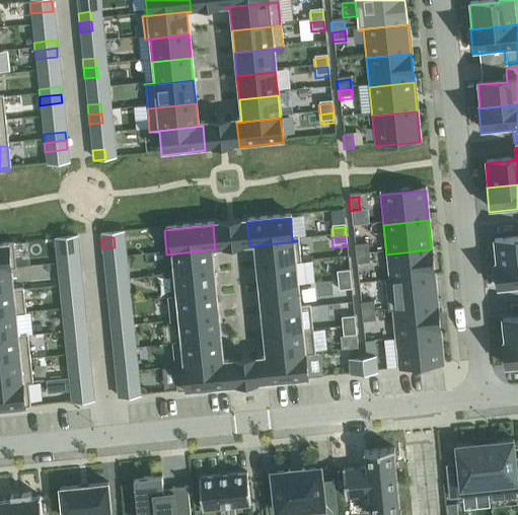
[(517,239),(494,242),(496,266),(495,266),(495,267),(517,264),(517,239)]
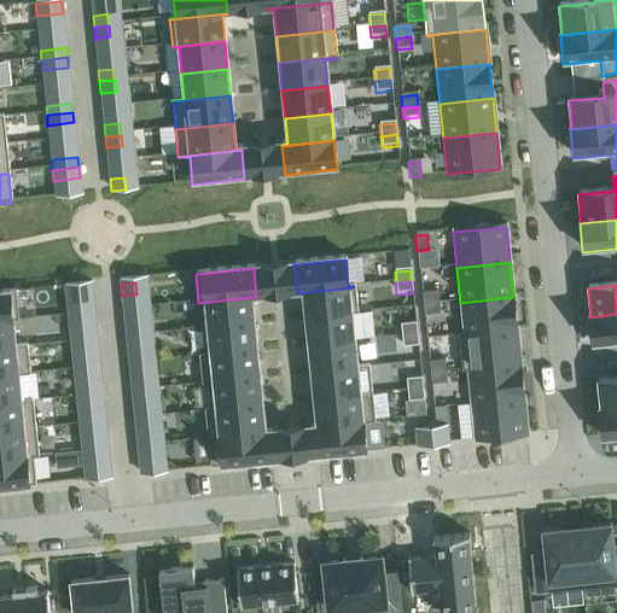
[(91,287),(75,289),(76,301),(92,299),(91,287)]
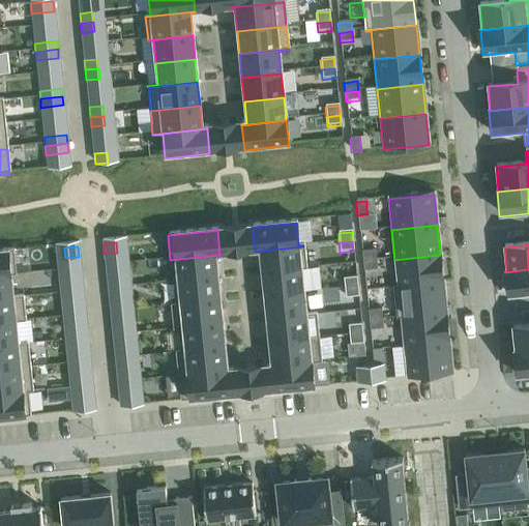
[(303,246),(255,252),(255,253),(260,252),(262,274),(306,270),(303,246)]
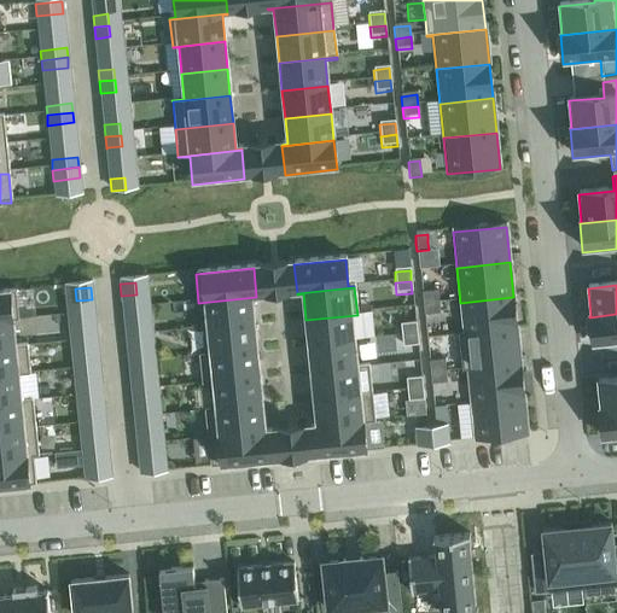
[(15,293),(0,295),(0,323),(18,321),(15,293)]
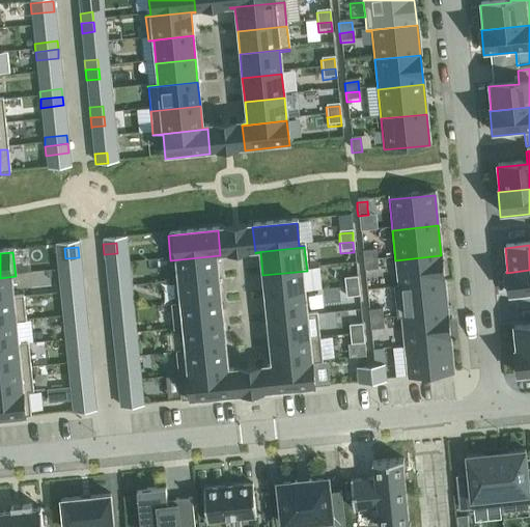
[(375,252),(362,253),(363,264),(377,261),(375,252)]
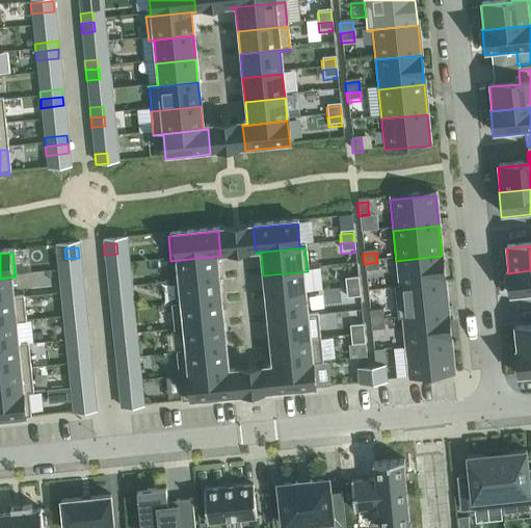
[(220,256),(170,261),(174,285),(218,280),(216,258),(220,257),(220,256)]
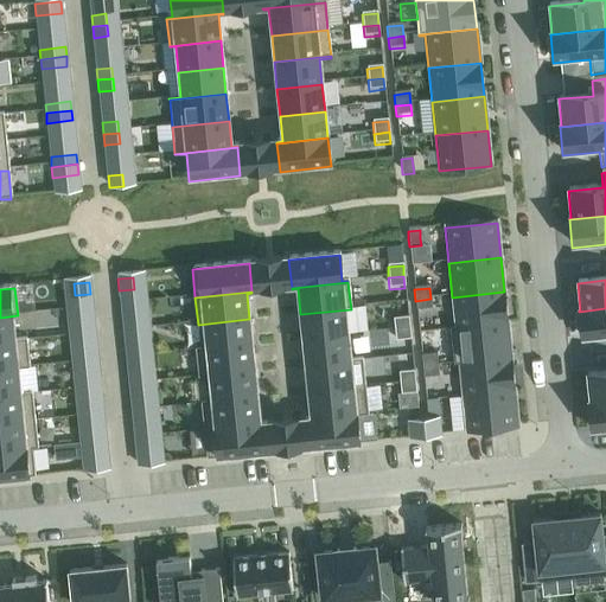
[(455,330),(450,331),(450,332),(508,326),(504,292),(452,298),(455,330)]
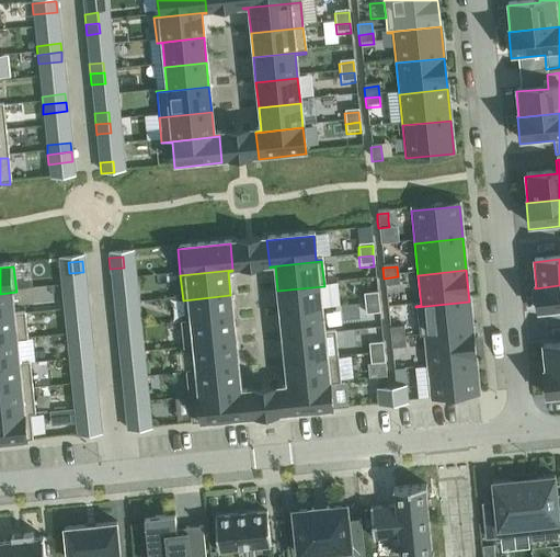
[(398,276),(384,279),(385,288),(399,287),(398,276)]
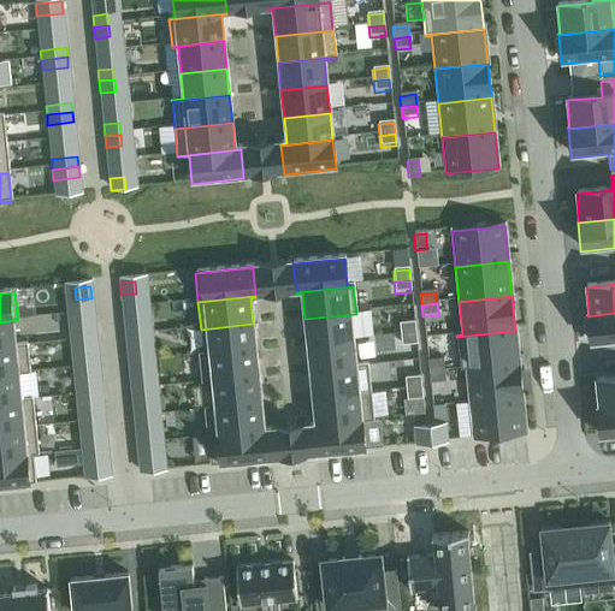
[(614,313),(587,316),(590,345),(614,342),(614,313)]
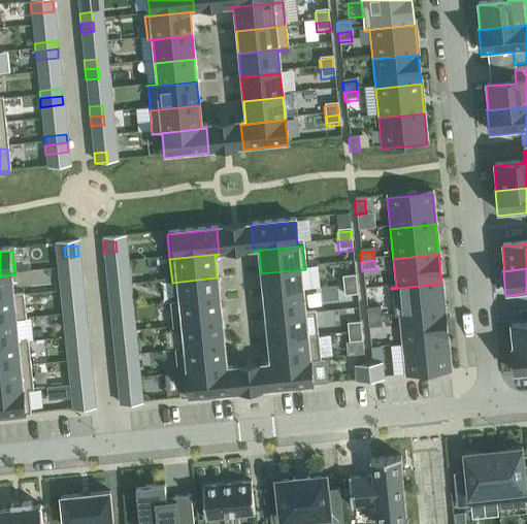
[(305,269),(261,273),(263,297),(302,293),(300,270),(305,270),(305,269)]
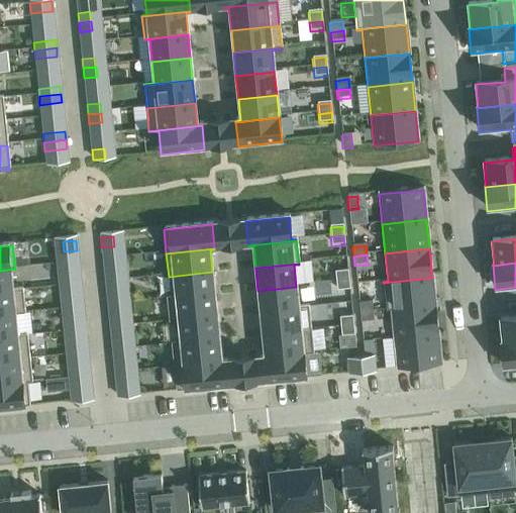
[(15,269),(0,271),(0,294),(22,292),(22,290),(12,291),(10,271),(15,270),(15,269)]
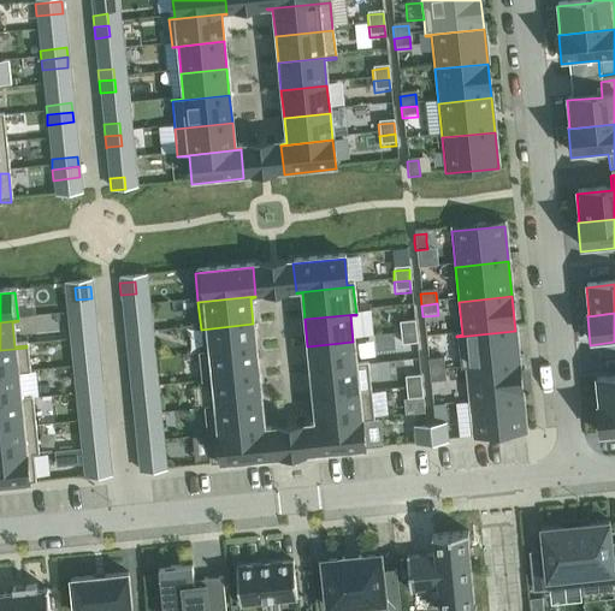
[(203,355),(197,356),(197,357),(255,351),(255,350),(253,324),(201,330),(203,355)]
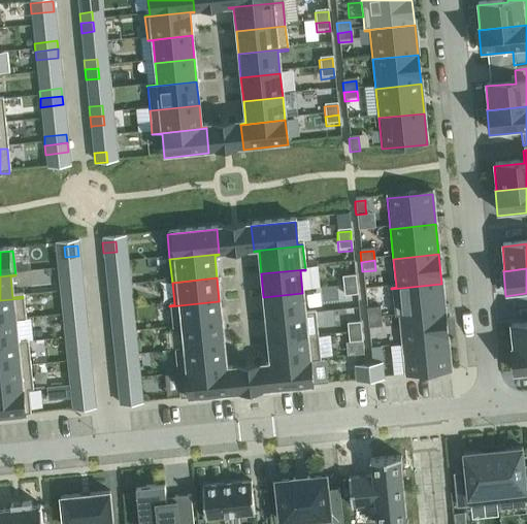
[(355,277),(341,279),(342,289),(356,287),(355,277)]
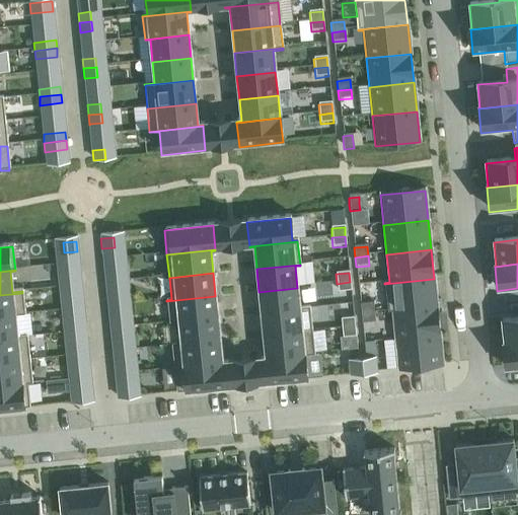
[(105,275),(104,275),(105,284),(119,283),(118,274),(105,275)]
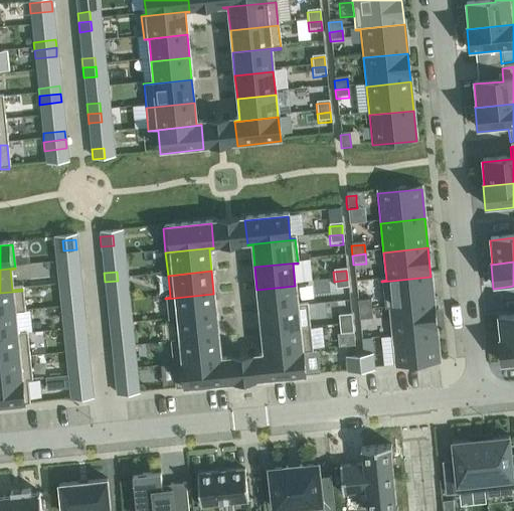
[(78,275),(66,277),(67,286),(80,285),(79,275),(78,275)]
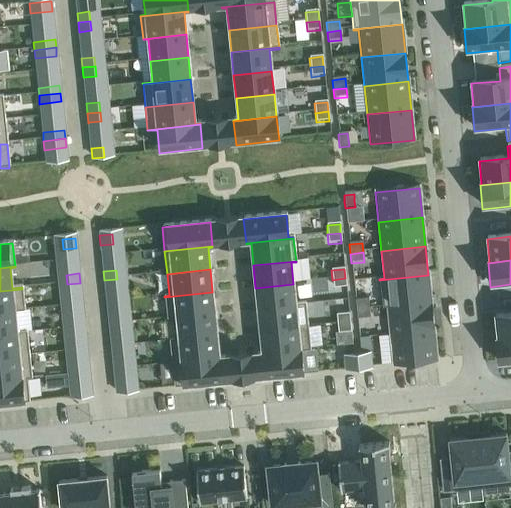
[(428,275),(379,280),(382,308),(431,303),(428,275)]
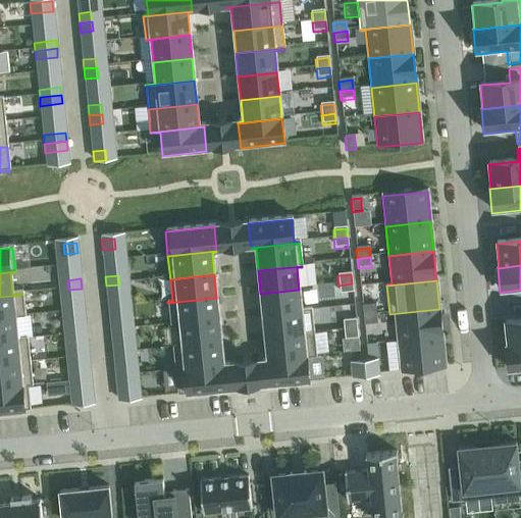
[(352,283),(339,286),(340,295),(353,294),(352,283)]
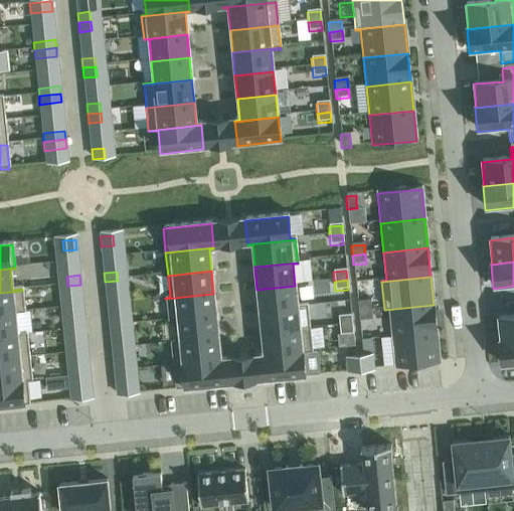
[(118,281),(105,282),(106,292),(107,292),(119,291),(118,281)]
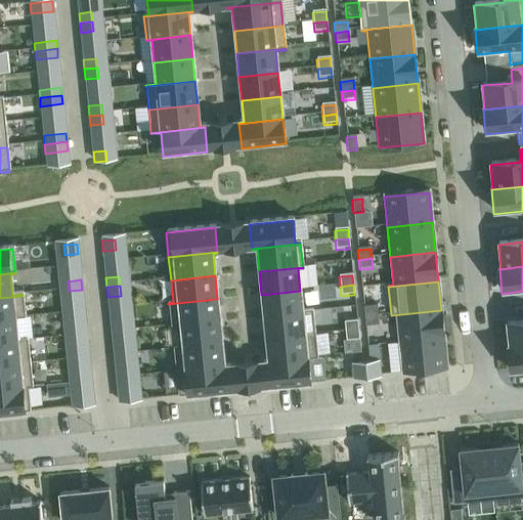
[(82,290),(69,291),(70,300),(82,299),(83,299),(82,290)]
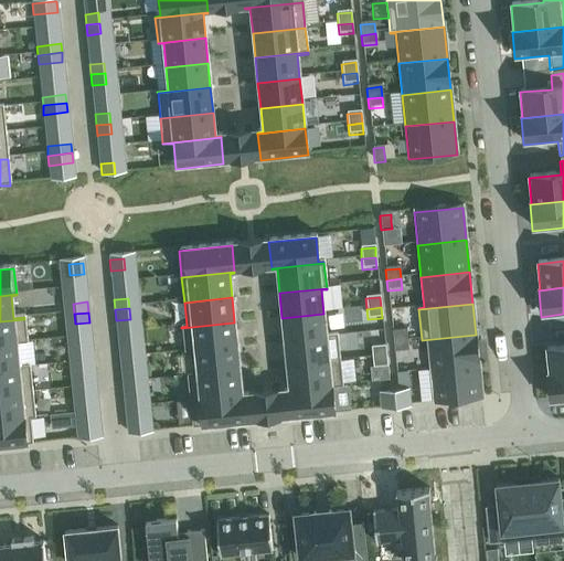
[(323,314),(282,318),(284,342),(337,337),(337,336),(326,337),(323,314)]
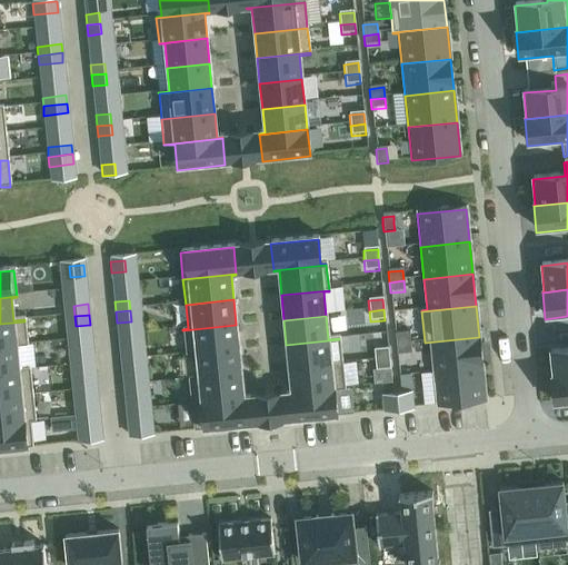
[(25,321),(0,324),(0,348),(27,346),(25,321)]
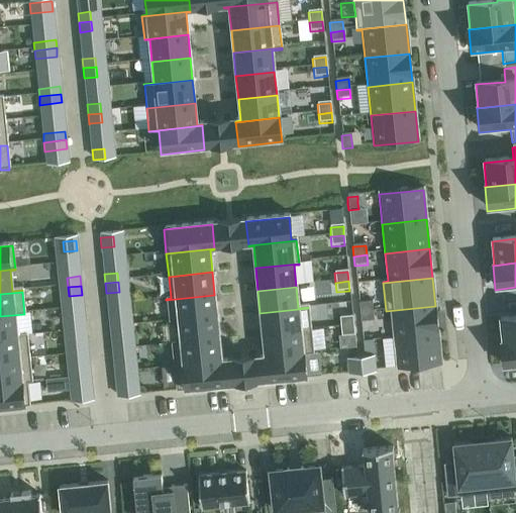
[(214,295),(166,300),(169,323),(216,318),(214,295)]
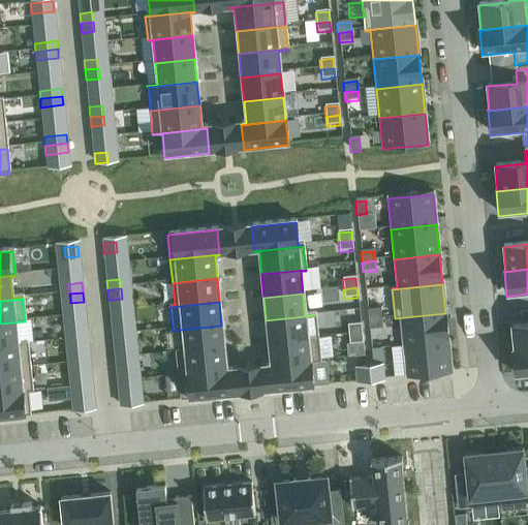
[(367,312),(368,321),(381,320),(380,310),(367,312)]
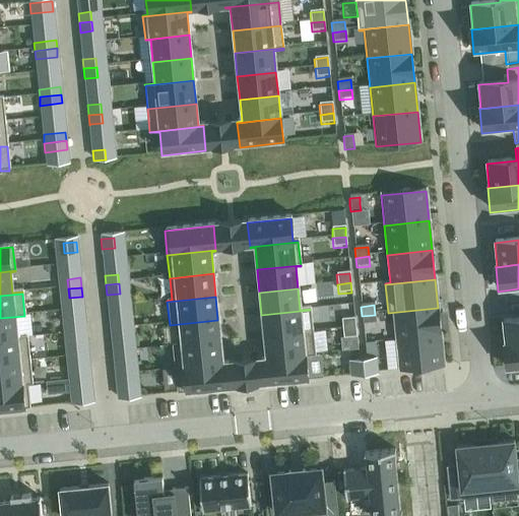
[(438,308),(388,313),(388,314),(393,314),(396,342),(440,337),(438,308)]
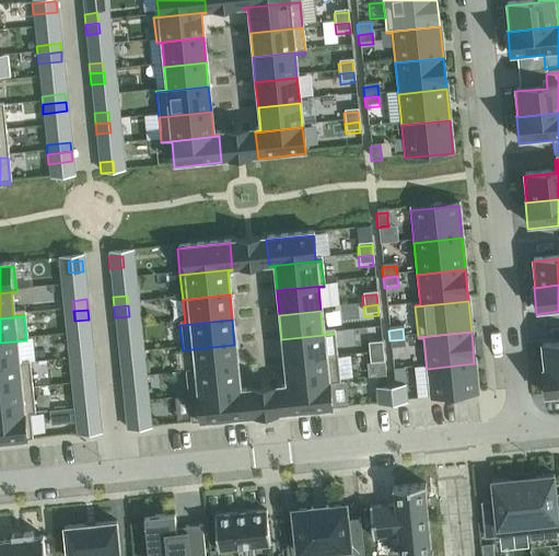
[(334,334),(281,339),(284,365),(336,359),(334,334)]
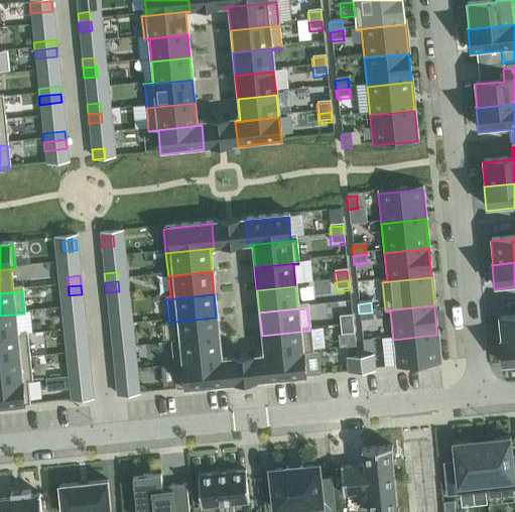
[(372,312),(359,313),(360,323),(373,322),(372,312)]
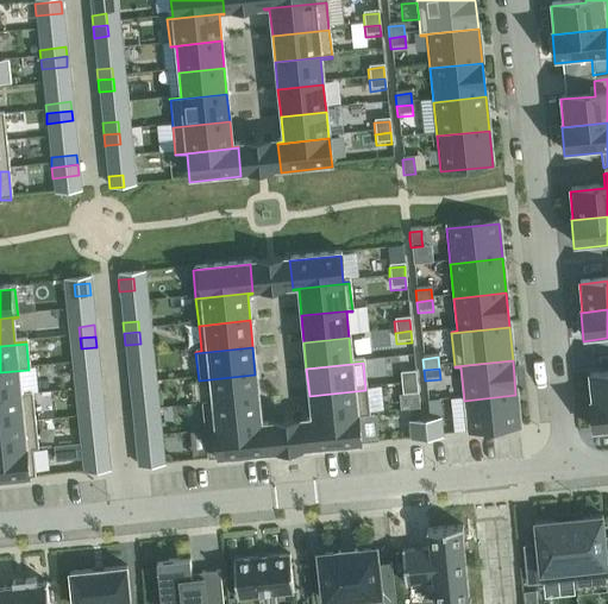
[(29,370),(0,372),(0,400),(32,397),(32,396),(20,397),(18,372),(29,371),(29,370)]
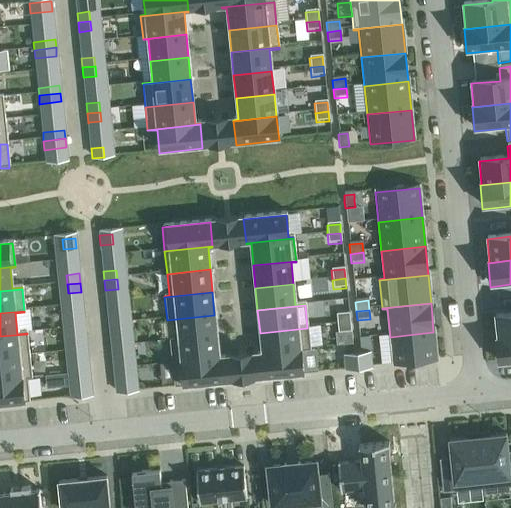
[(349,314),(336,316),(337,325),(350,324),(349,314)]
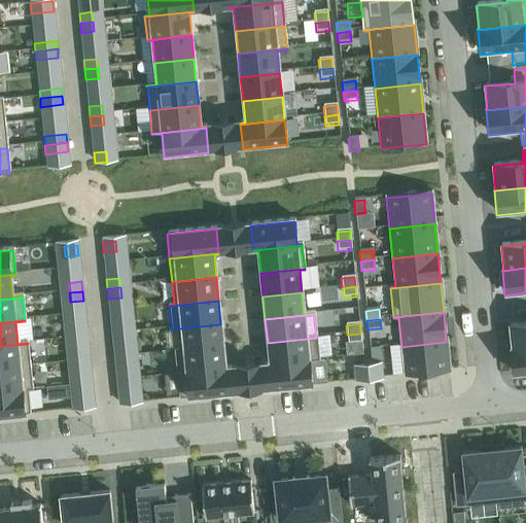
[(111,325),(112,336),(125,334),(124,324),(111,325)]
